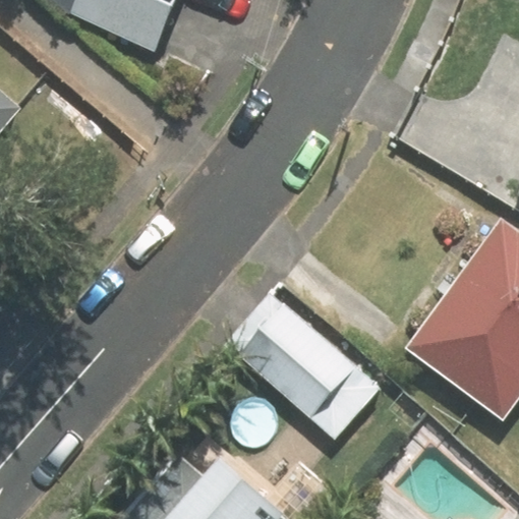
[(82,0),(75,16),(161,55),(185,0),(82,0)]
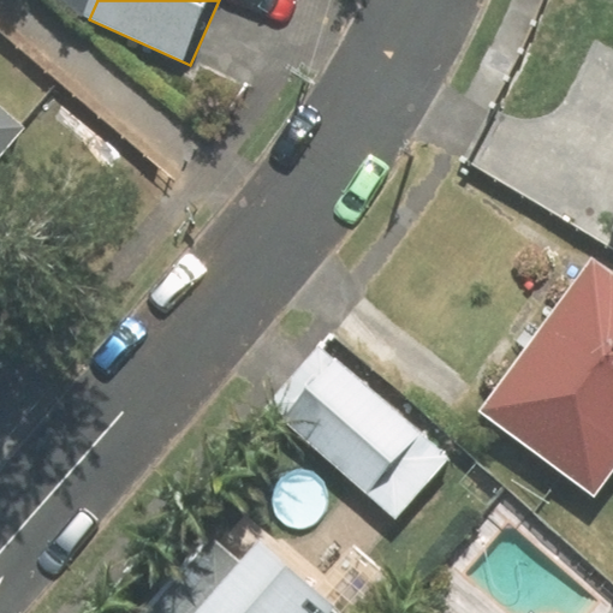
[(0,171),(33,134),(0,106),(0,171)]
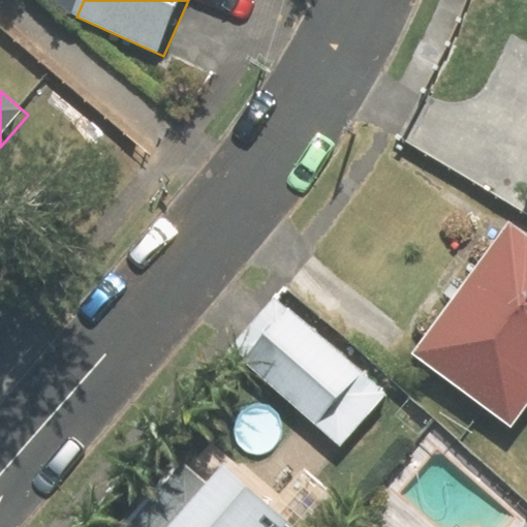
[(411,350),(512,426),(526,405),(526,236),(508,221),(411,350)]
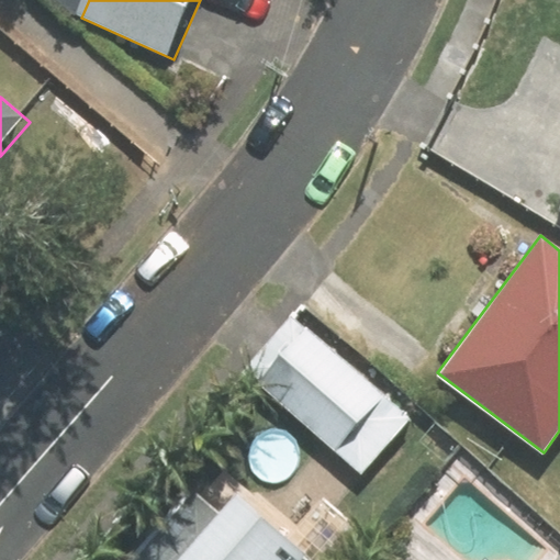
[(254,376),(359,476),(410,422),(304,323),(254,376)]
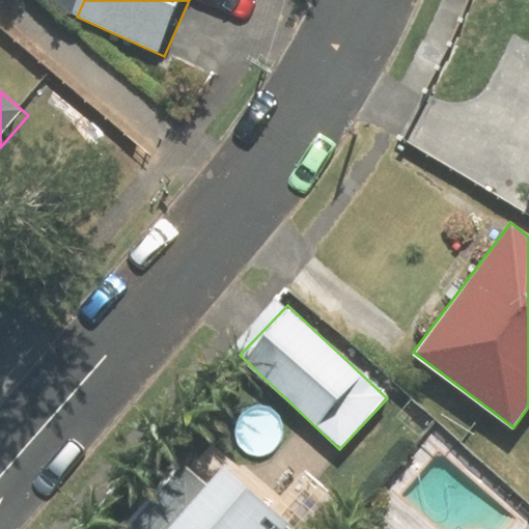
[(297,528),(221,469),(207,486),(178,464),(126,528),(297,528)]
